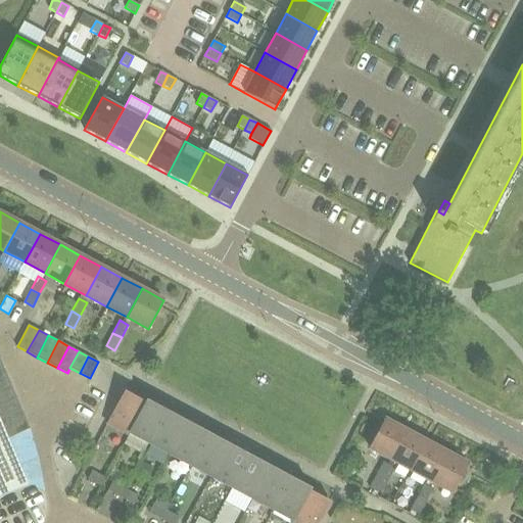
[(8,377),(0,380),(0,392),(12,387),(8,377)]
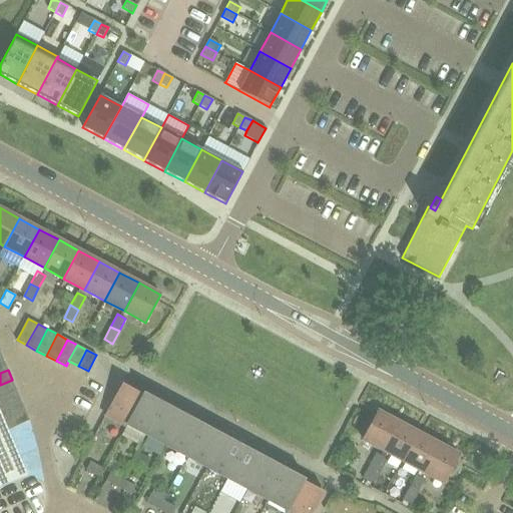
[(12,380),(0,385),(0,397),(17,390),(12,380)]
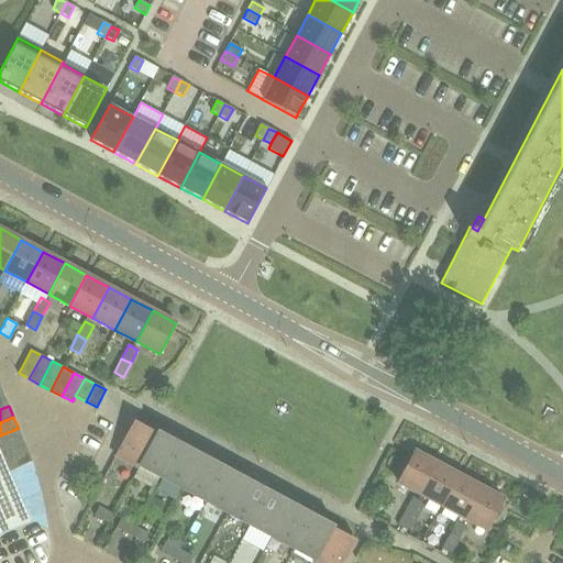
[(156,433),(156,432),(134,421),(116,455),(139,467),(140,465),(156,433)]
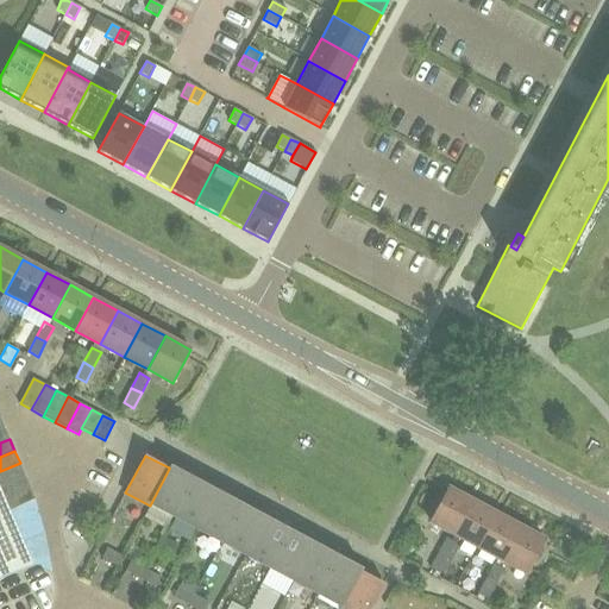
[(20,463),(0,471),(0,485),(25,475),(20,463)]
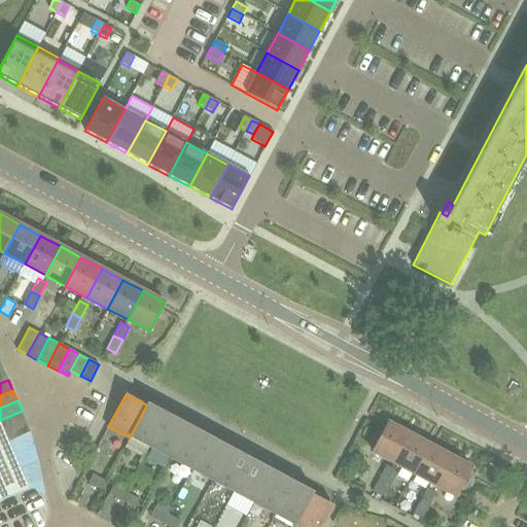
[(151,446),(168,414),(147,402),(146,405),(146,406),(131,435),(151,446)]
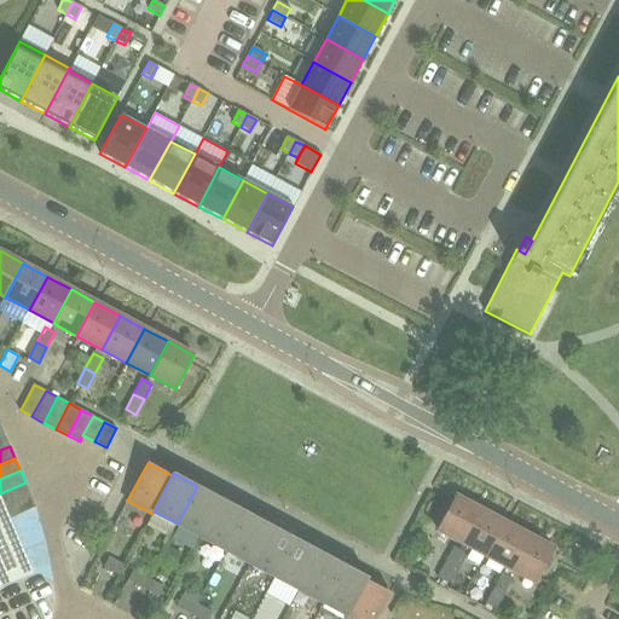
[(25,482),(0,493),(0,497),(4,507),(30,495),(25,482)]
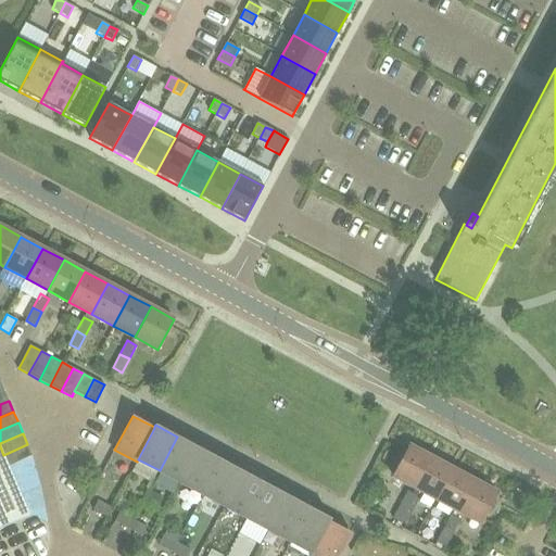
[(181,482),(199,449),(177,437),(160,470),(181,482)]
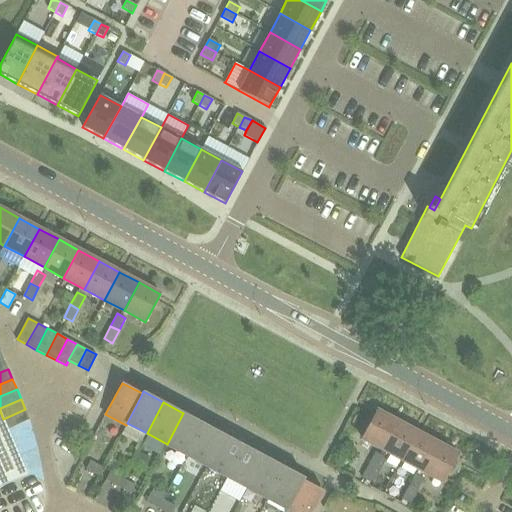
[(25,409),(3,419),(8,429),(30,420),(25,409)]
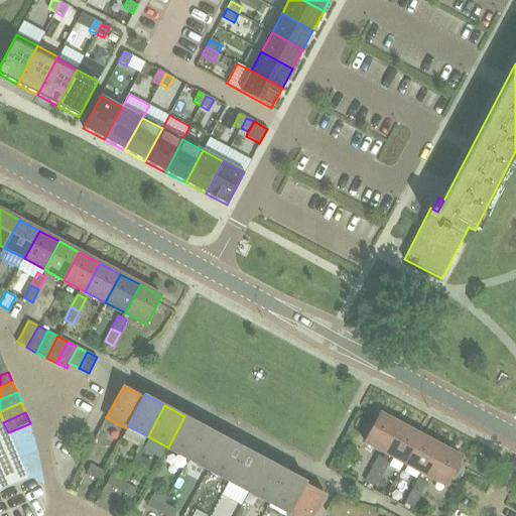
[(385,453),(400,424),(380,413),(365,441),(385,453)]
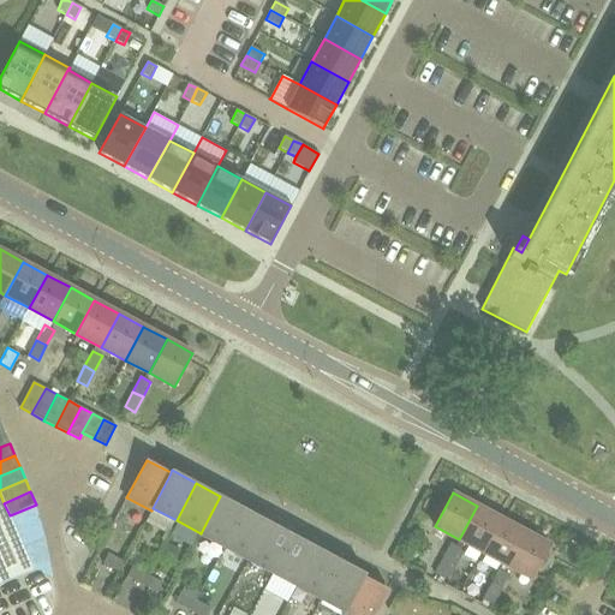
[(0,585),(34,571),(10,515),(4,503),(0,494),(0,585)]
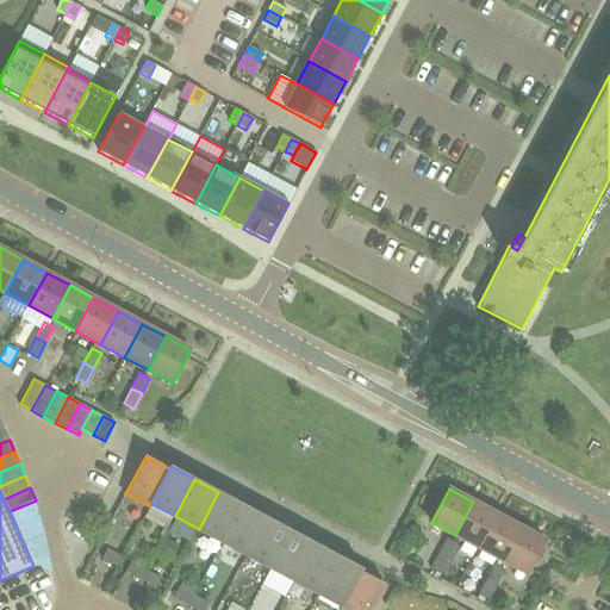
[(223,542),(243,505),(218,492),(199,529),(223,542)]
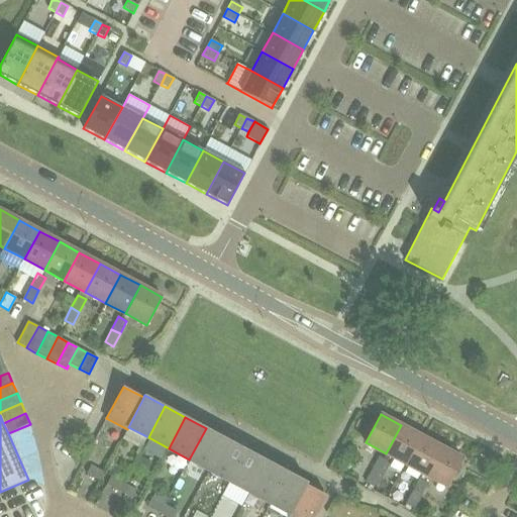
[(406,464),(421,436),(401,425),(386,453),(406,464)]
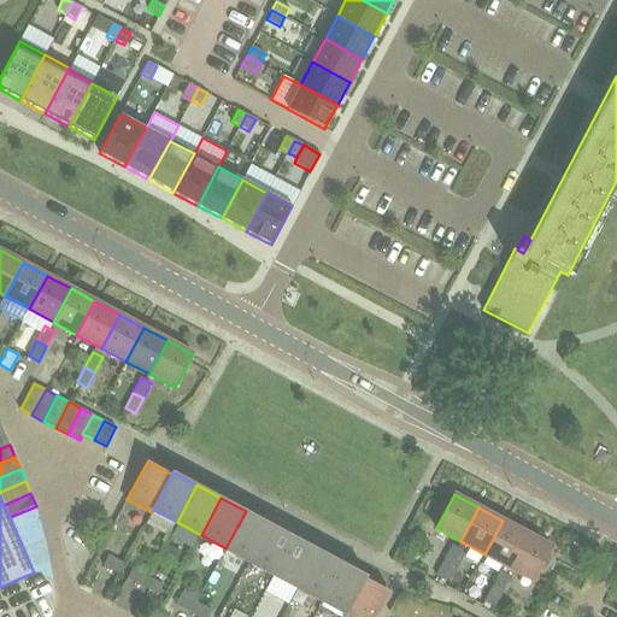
[(250,562),(270,524),(246,511),(225,548),(250,562)]
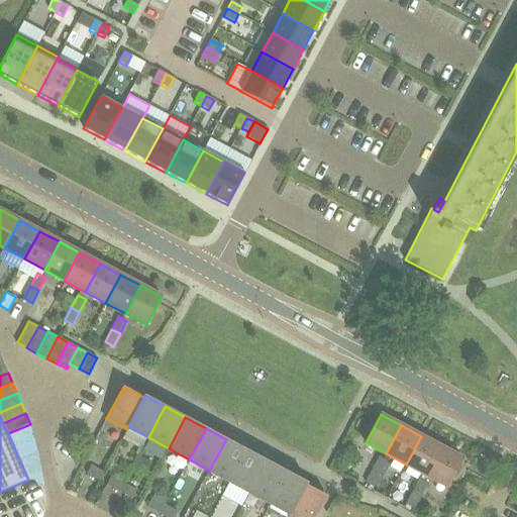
[(426,476),(441,447),(421,436),(406,464),(426,476)]
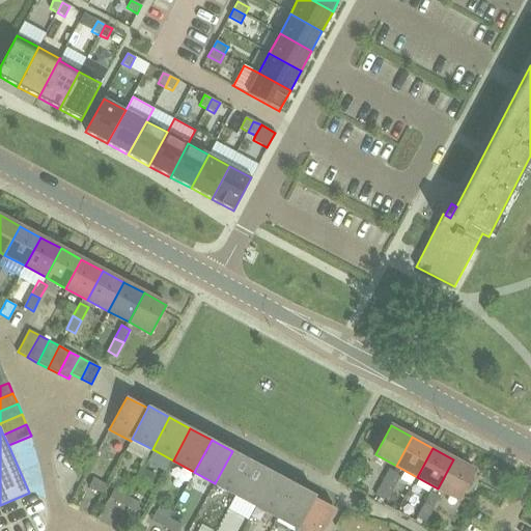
[(235,495),(253,462),(232,451),(215,483),(235,495)]
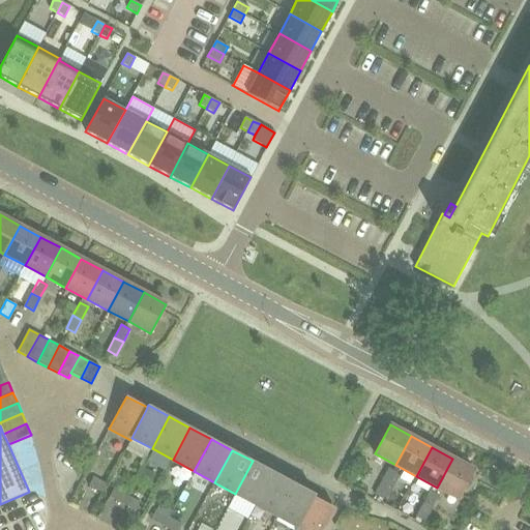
[(452,459),(437,488),(459,499),(474,470),(452,459)]
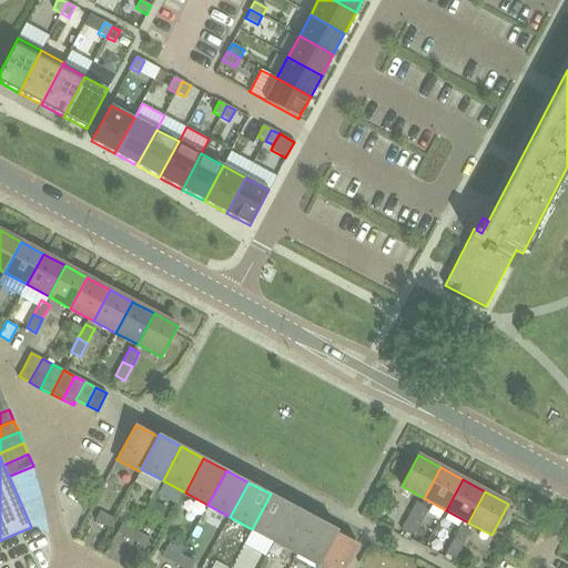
[(274,540),(293,506),(271,494),(252,529),(274,540)]
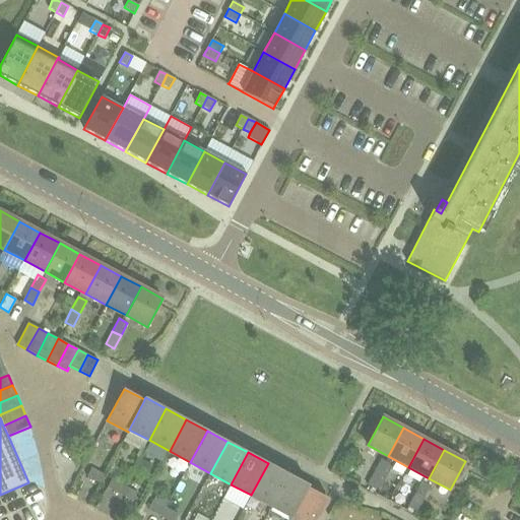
[(375,472),(383,476),(390,464),(381,459),(375,472)]
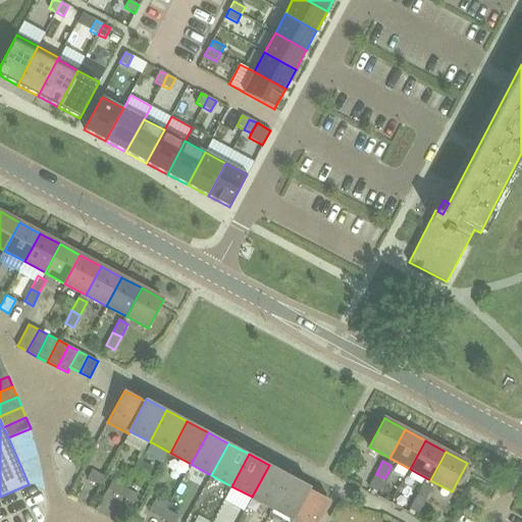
[(272,508),(290,476),(269,465),(252,497),(272,508)]
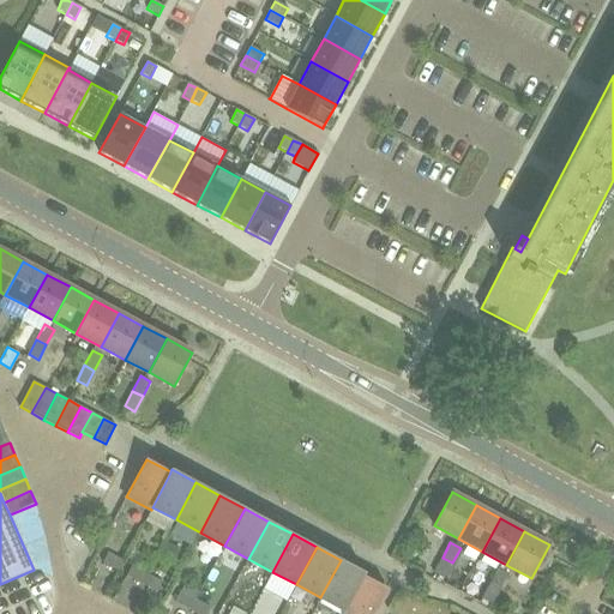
[(122,561),(108,553),(102,563),(118,571),(122,561)]
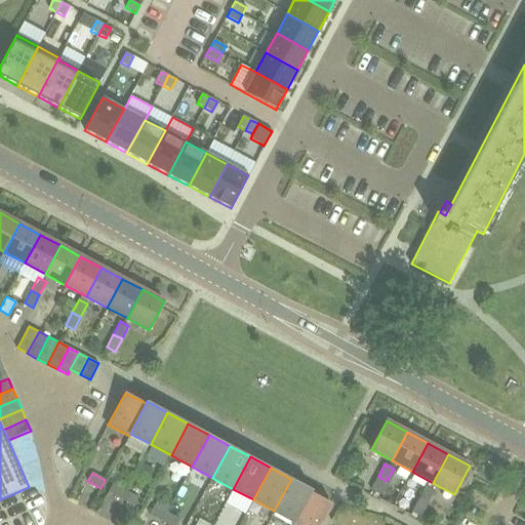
[(379,494),(387,481),(378,477),(371,489),(379,494)]
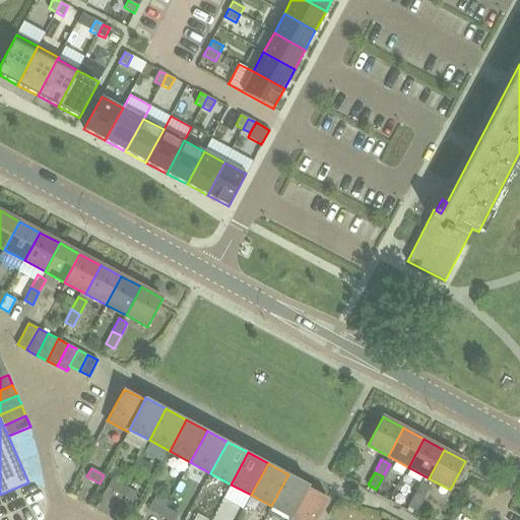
[(308,488),(310,485),(288,474),(271,506),(291,517),(308,488)]
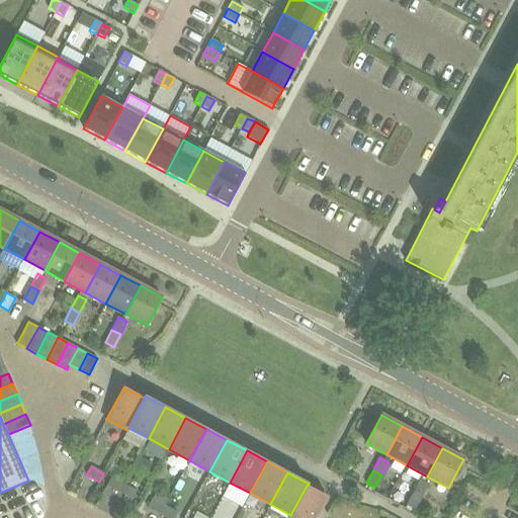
[(119,493),(123,485),(111,478),(107,486),(119,493)]
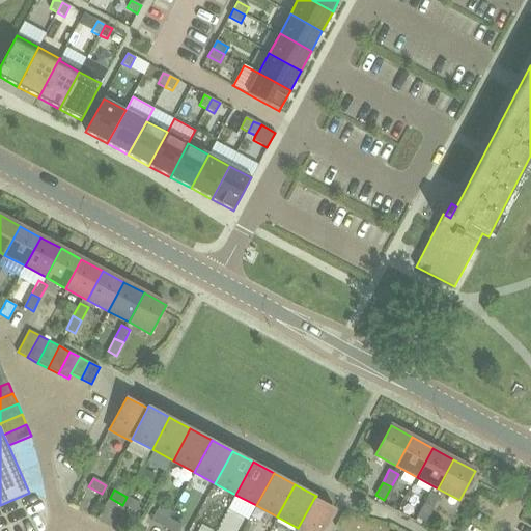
[(424,504),(432,509),(440,496),(431,492),(424,504)]
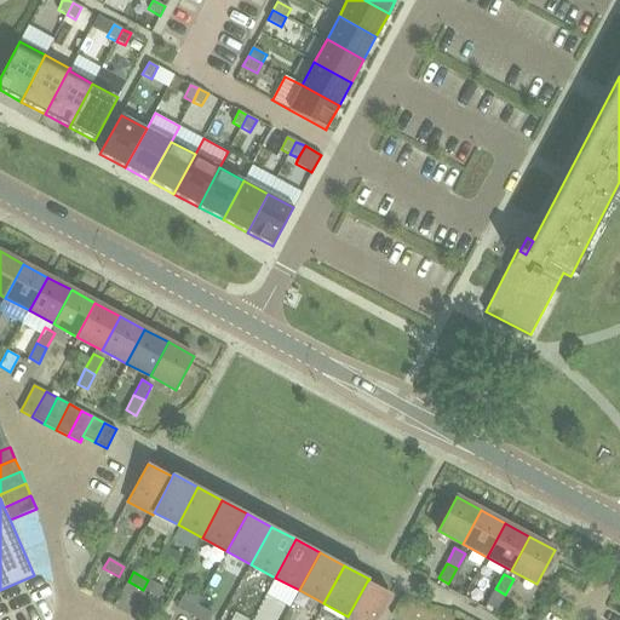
[(148,580),(143,590),(159,597),(164,587),(148,580)]
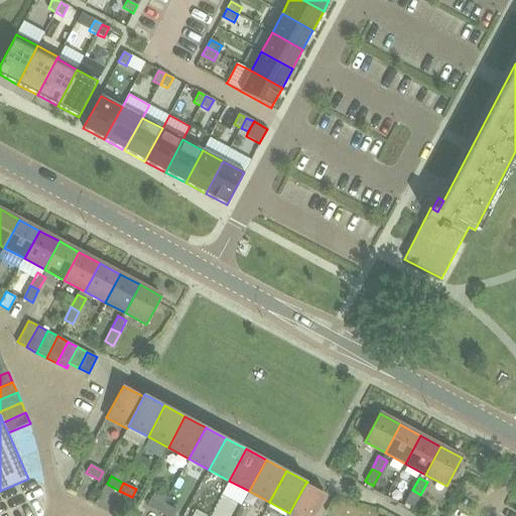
[(314,515),(327,495),(305,484),(289,513),(288,515),(289,515),(314,515)]
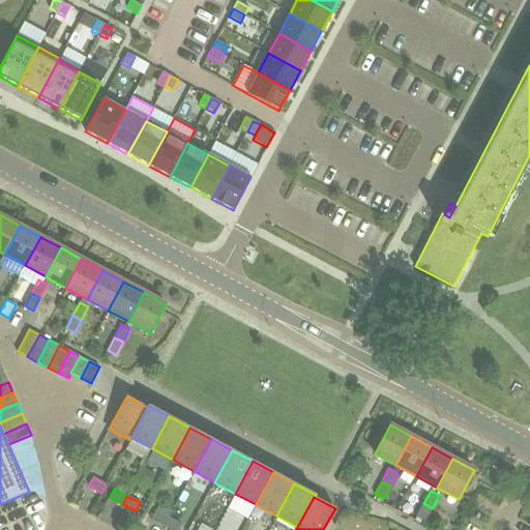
[(424,521),(432,508),(423,503),(416,517),(424,521)]
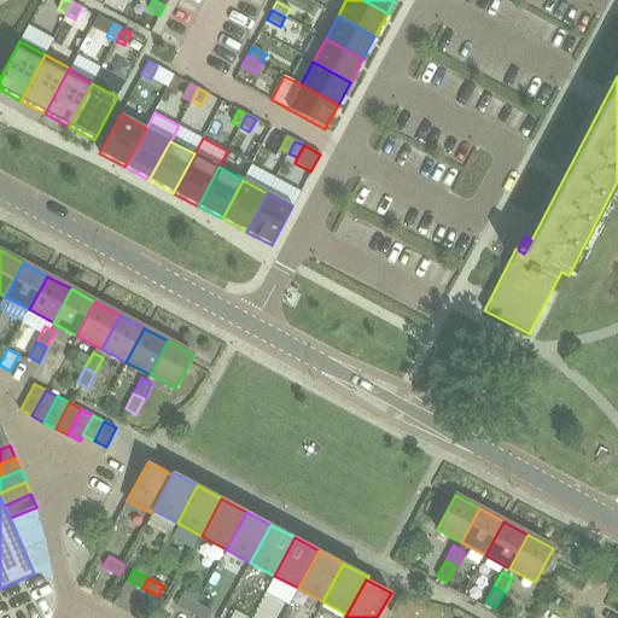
[(191,613),(197,604),(181,595),(176,606),(191,613)]
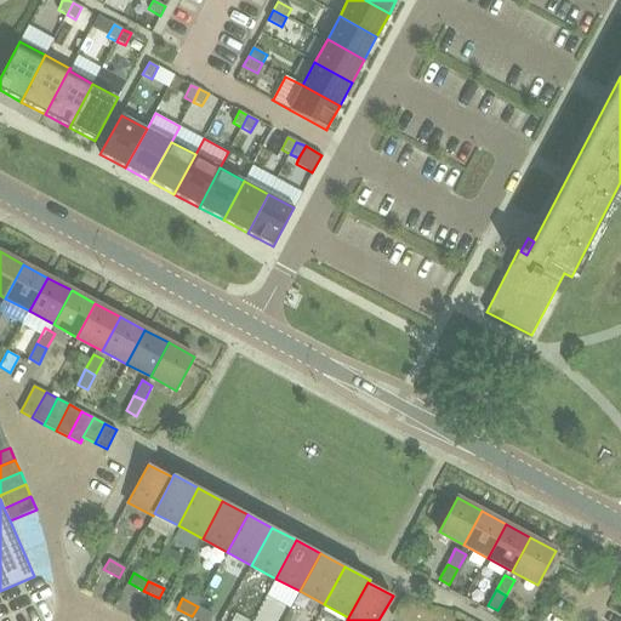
[(198,607),(192,616),(200,620),(209,620),(212,615),(198,607)]
